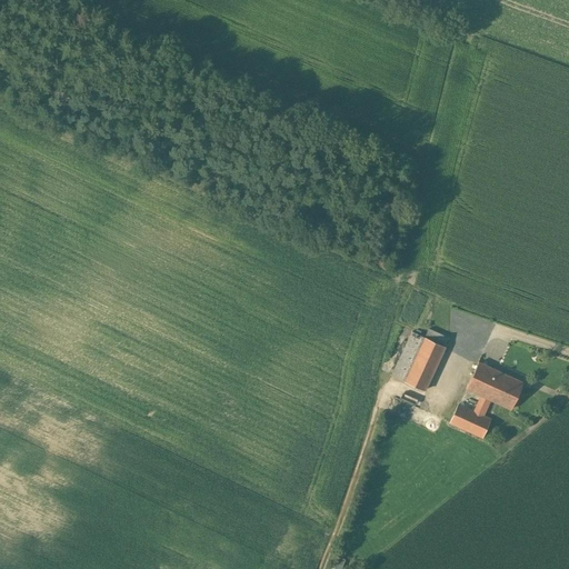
[(425,338),(445,347),(448,338),(428,329),(425,338)]
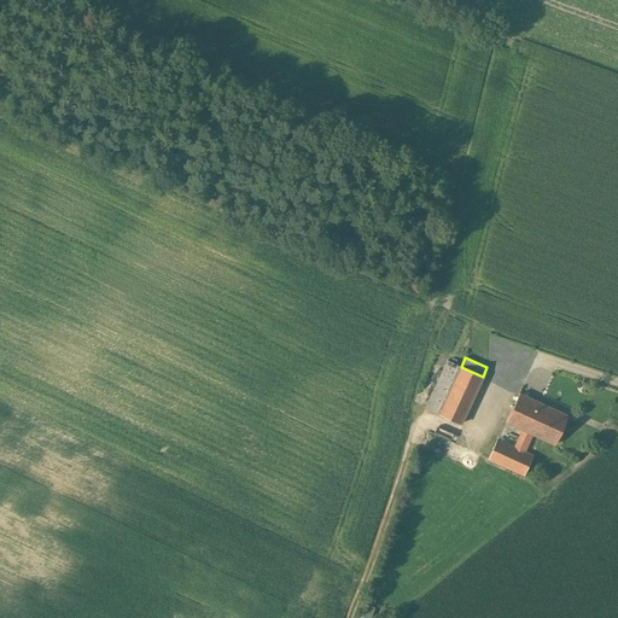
[(425,408),(461,424),(483,377),(461,367),(447,360),(425,408)]
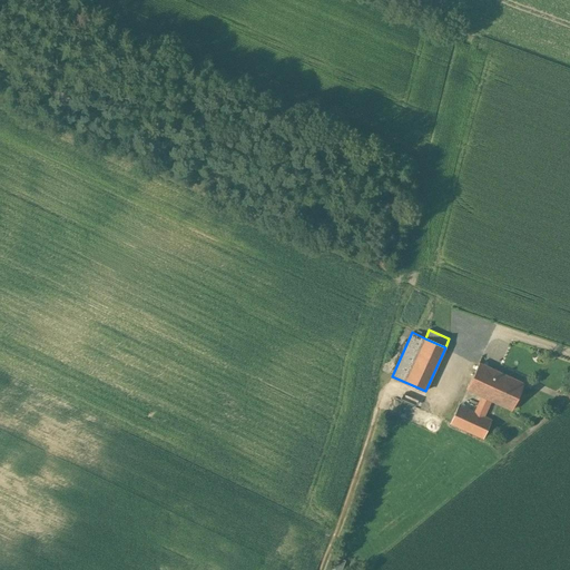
[(467,390),(482,396),(491,401),(512,410),(523,384),(479,363),(467,390)]
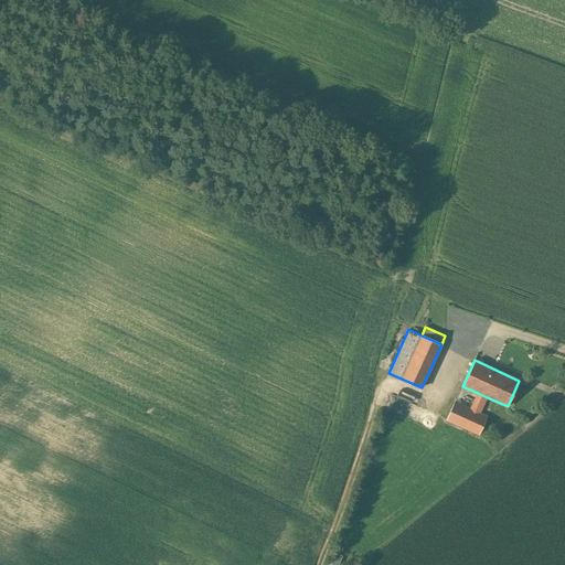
[(470,409),(455,402),(447,419),(479,435),(487,416),(479,413),(487,397),(478,393),(470,409)]
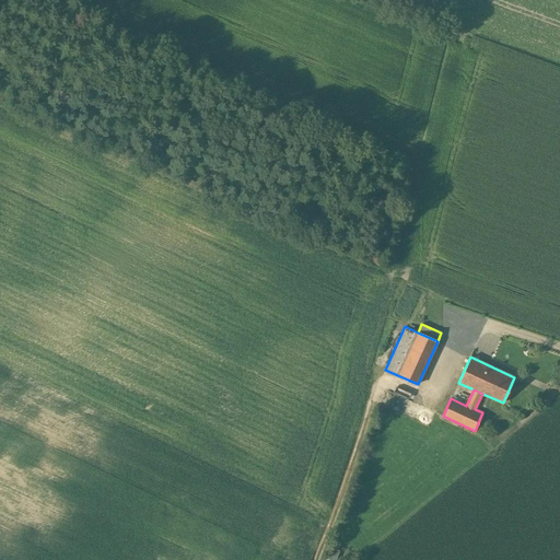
[(335,559),(339,551),(331,549),(326,559),(335,559)]
